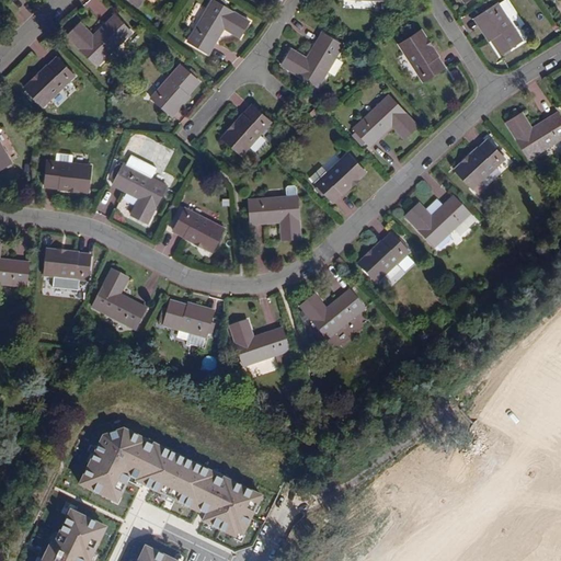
[(249,22),(212,0),(187,42),(208,54),(224,29),(239,38),(249,22)]
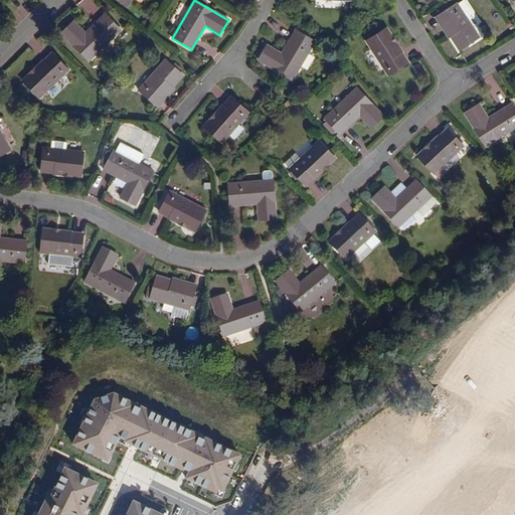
[(453,33),(450,35),(459,49),(479,37),(457,3),(441,14),(453,33)]
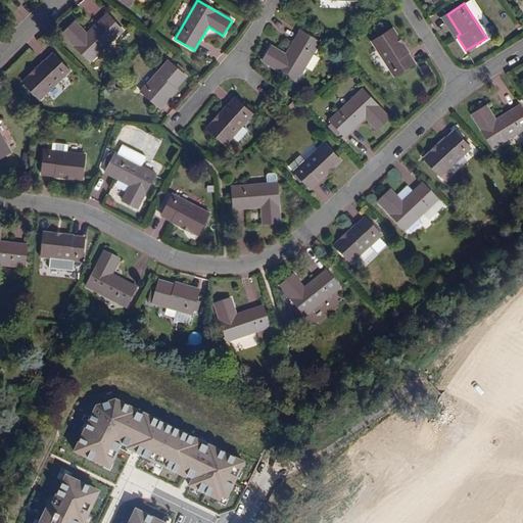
[(123,31),(107,14),(87,34),(76,21),(62,34),(90,62),(123,31)]
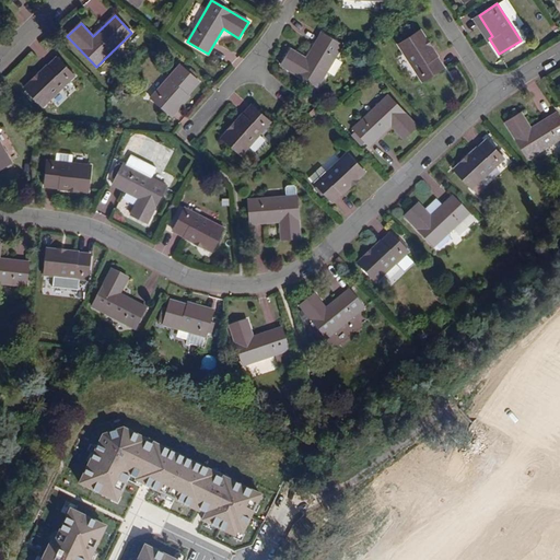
[(476,18),(489,38),(492,36),(479,15),(476,18)]
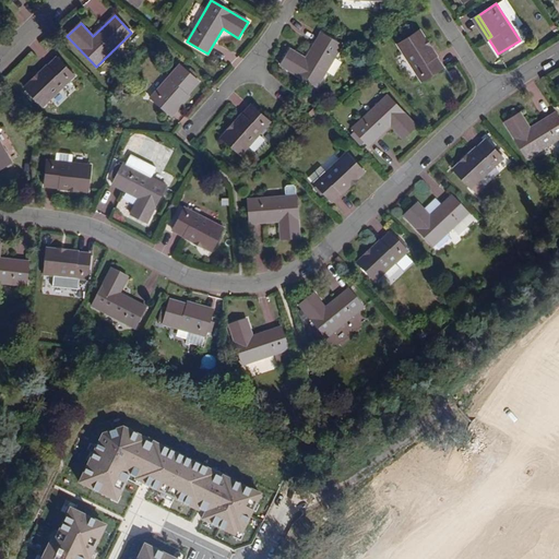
[(442,67),(418,31),(397,45),(421,81),(442,67)]
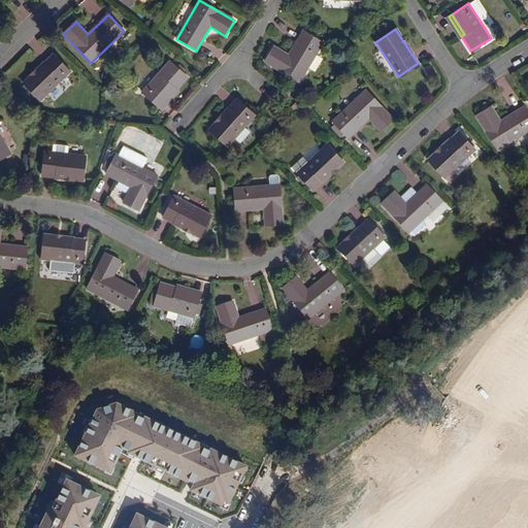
[(322,41),(303,31),(289,55),(273,46),(265,62),(299,81),(322,41)]
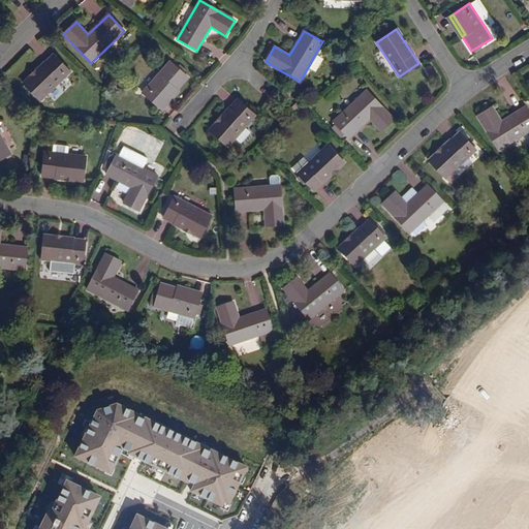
[(69,71),(53,55),(23,84),(39,100),(69,71)]
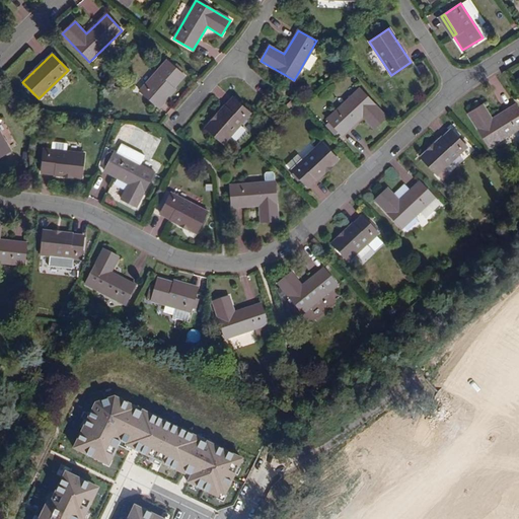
[(170,86),(172,88),(183,75),(166,60),(139,91),(154,104),(170,86)]
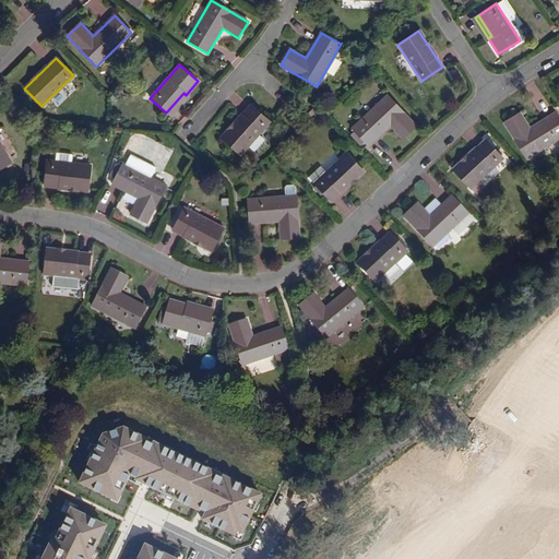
[(169,115),(186,95),(183,93),(166,113),(169,115)]
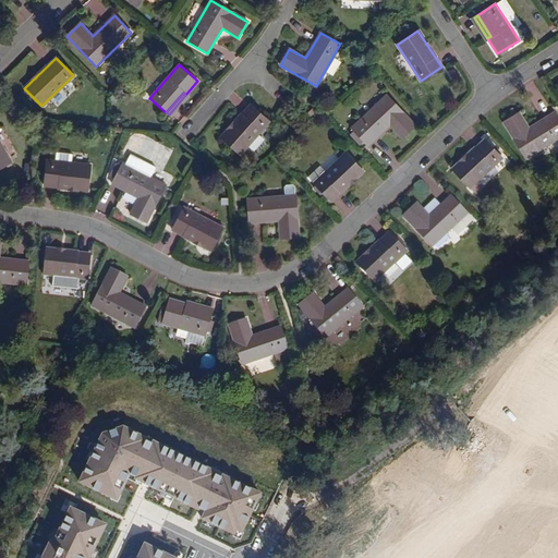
[(359,145),(363,141),(367,145),(389,124),(402,138),(415,126),(387,95),(351,129),(354,131),(350,135),(359,145)]
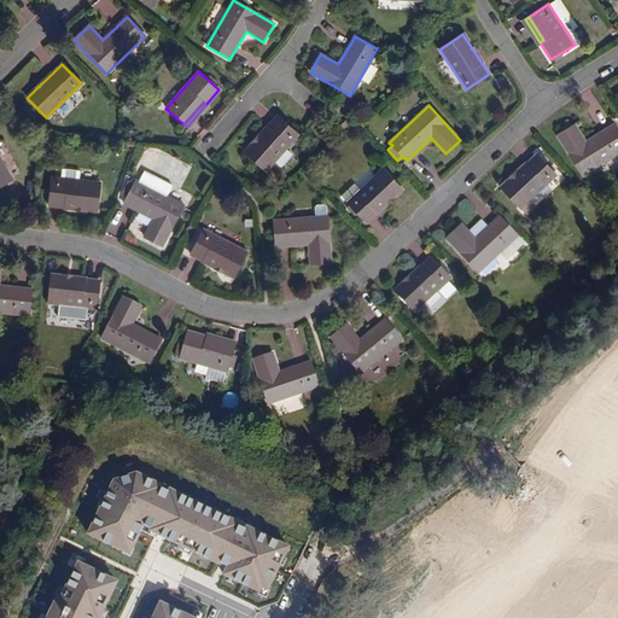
[(298,134),(277,116),(245,152),(266,172),(298,134)]
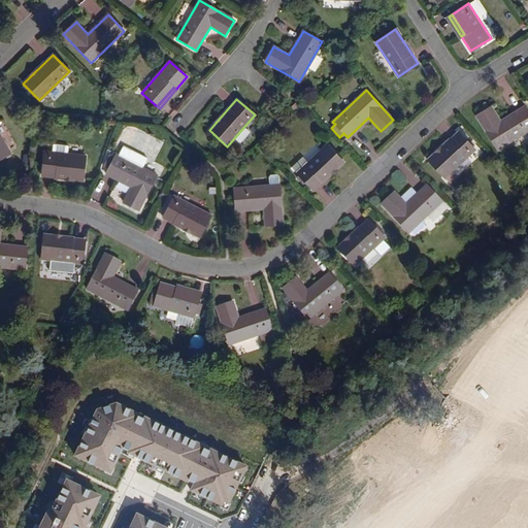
[(527,129),(527,112),(523,105),(500,121),(490,106),(475,116),(497,150),(527,129)]
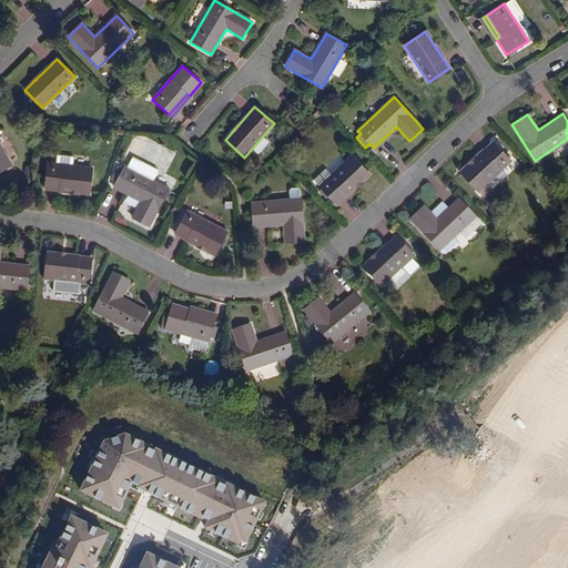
[(510,161),(493,142),(460,173),(478,192),(510,161)]
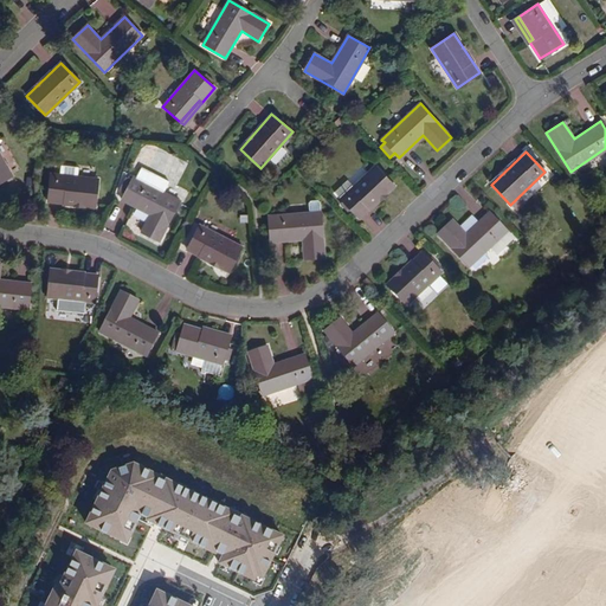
[(0,182),(12,175),(0,155),(0,182)]
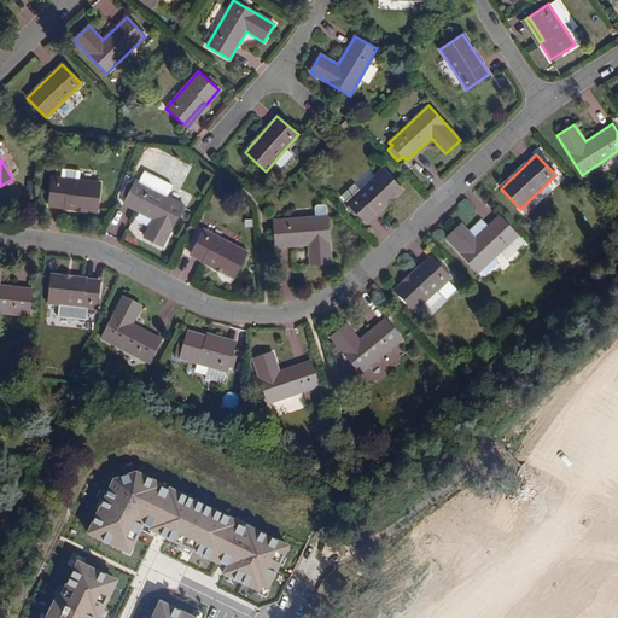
[(60,179),(52,178),(48,207),(98,211),(100,182),(79,180),(80,172),(62,169),(60,179)]
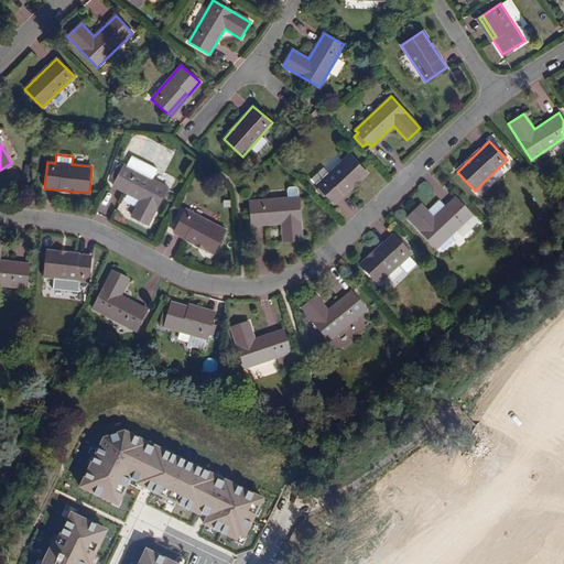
[(367,174),(349,154),(316,184),(320,187),(317,190),(326,199),(328,197),(334,204),(367,174)]
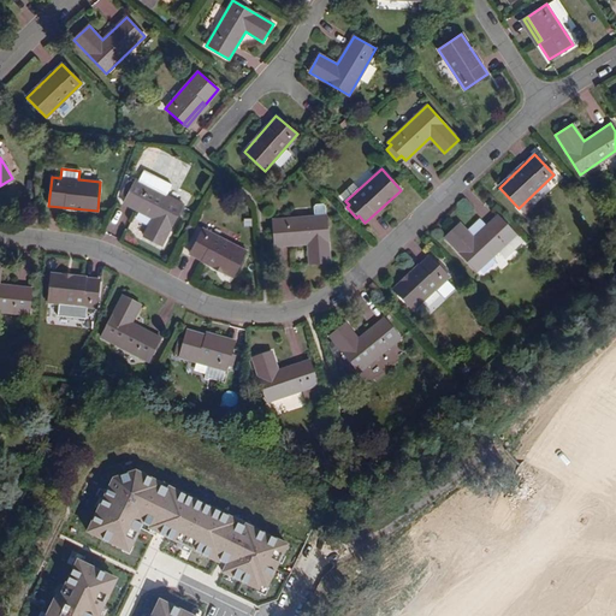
[(146,185),(135,179),(134,183),(130,181),(123,195),(126,197),(123,203),(152,218),(143,236),(161,246),(183,203),(166,195),(171,184),(152,175),(146,185)]
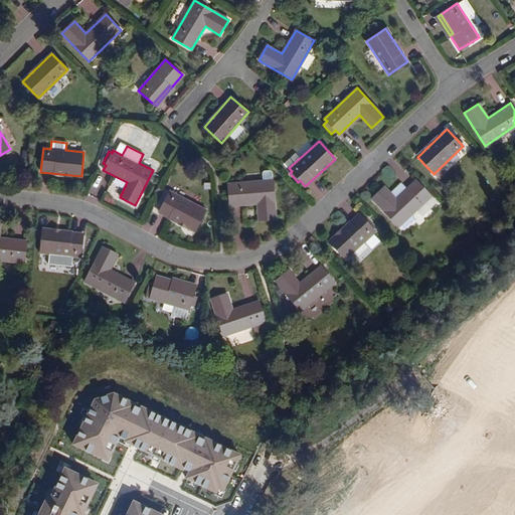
[(264,181),(227,183),(229,205),(256,203),(258,220),(276,219),(273,180),(272,172),(270,171),(265,171),(263,173),(264,181)]
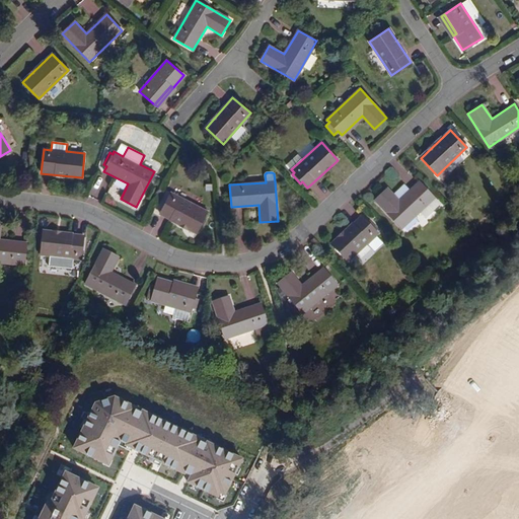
[(438,203),(434,199),(419,181),(398,201),(387,190),(375,201),(401,229),(420,212),(424,217),(426,216),(438,205),(438,203)]
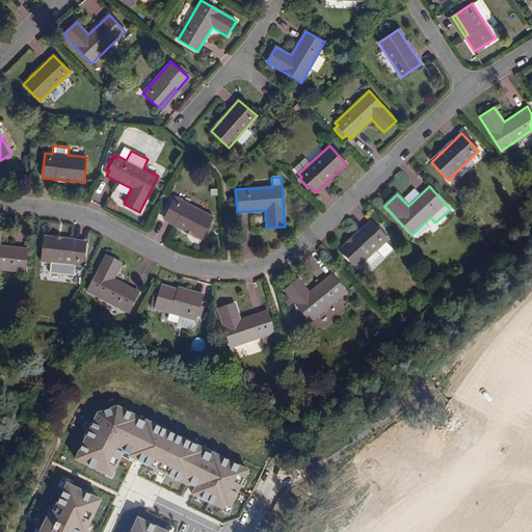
[(212,217),(175,197),(163,219),(201,239),(212,217)]
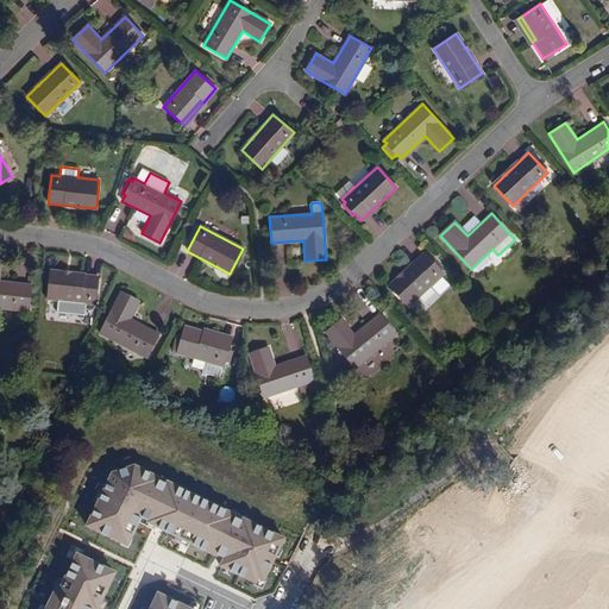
[(429,262),(424,256),(388,288),(407,308),(443,276),(440,274),(444,270),(433,259),(429,262)]
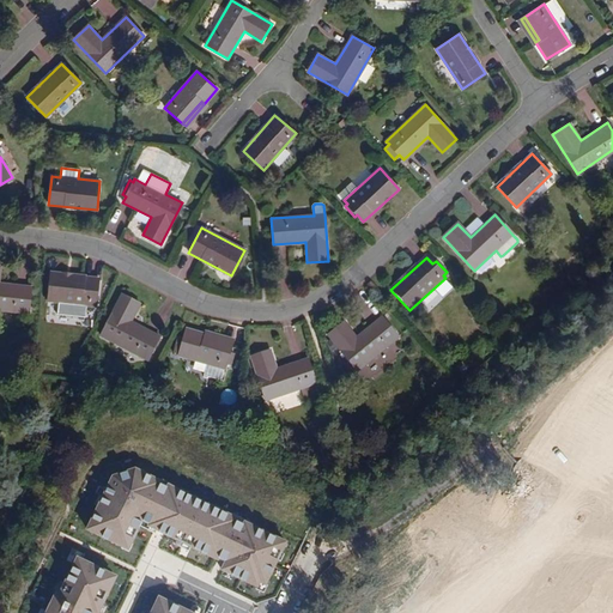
[(0,266),(0,263),(0,309),(29,313),(31,287),(0,284),(0,266)]
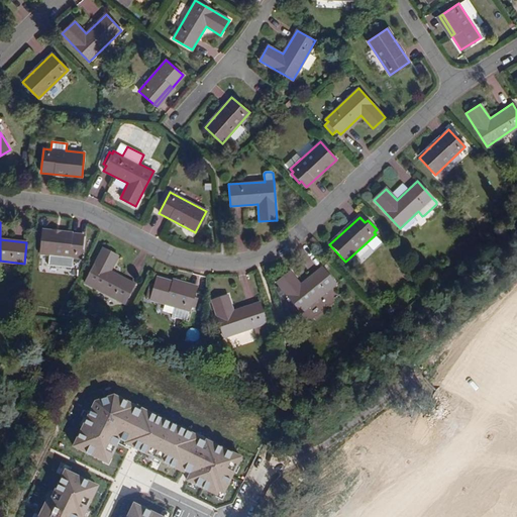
[(83,235),(43,231),(40,254),(81,259),(83,235)]
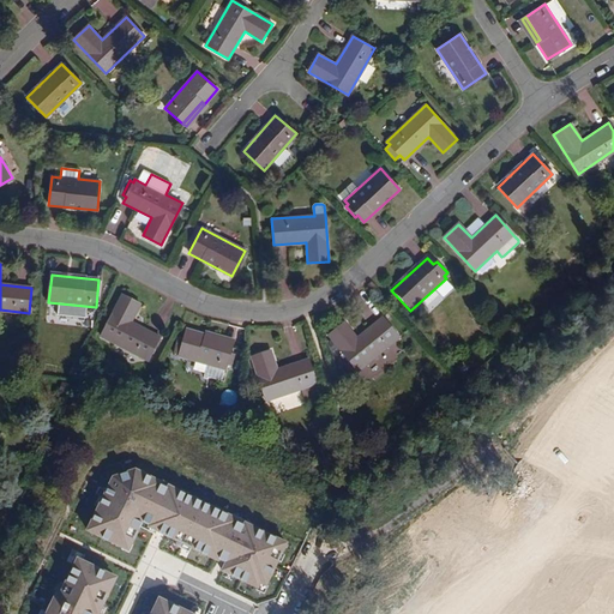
[(138,304),(121,295),(100,336),(148,361),(158,337),(130,323),(138,304)]
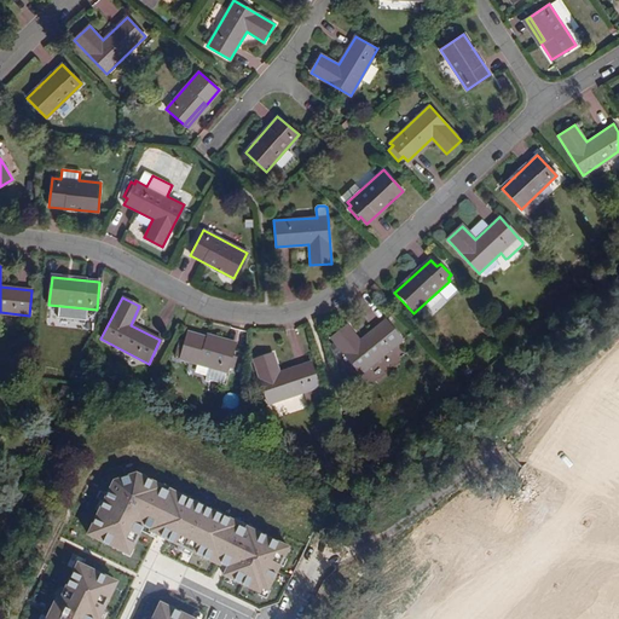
[(401,341),(385,320),(359,341),(347,325),(331,339),(360,375),(401,341)]
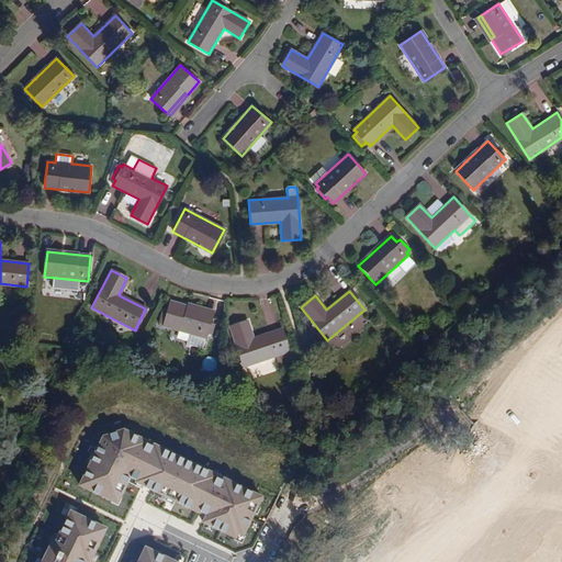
[(187,312),(189,307),(170,302),(165,319),(160,318),(159,324),(164,325),(163,326),(189,334),(205,338),(205,339),(212,318),(187,312)]
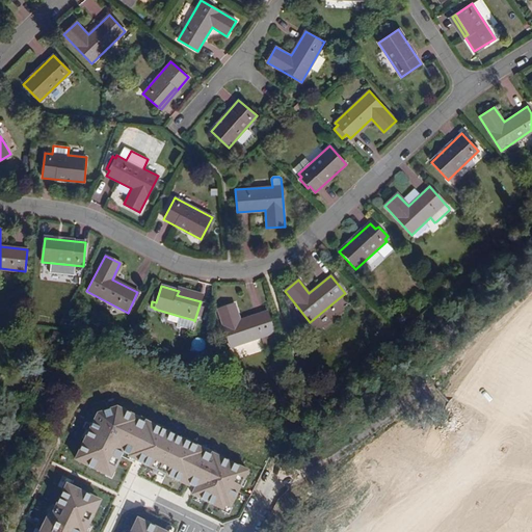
[(202,297),(179,291),(177,295),(201,301),(202,297)]
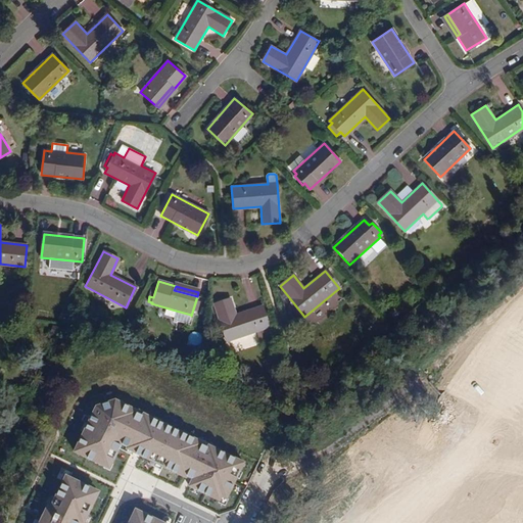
[(226,342),(270,328),(263,306),(236,315),(231,299),(214,304),(226,342)]
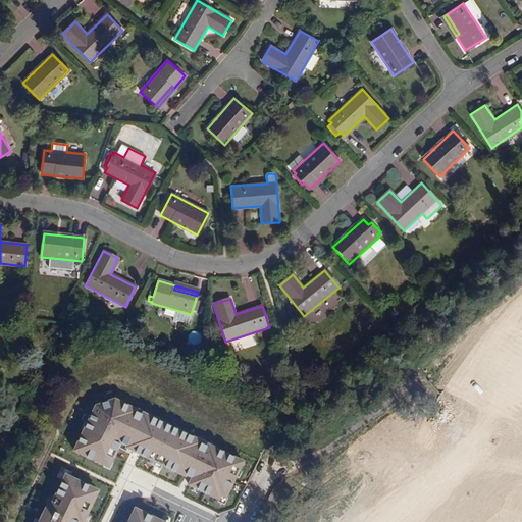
[(191,314),(175,310),(172,321),(175,322),(176,321),(184,323),(184,324),(188,325),(191,314)]
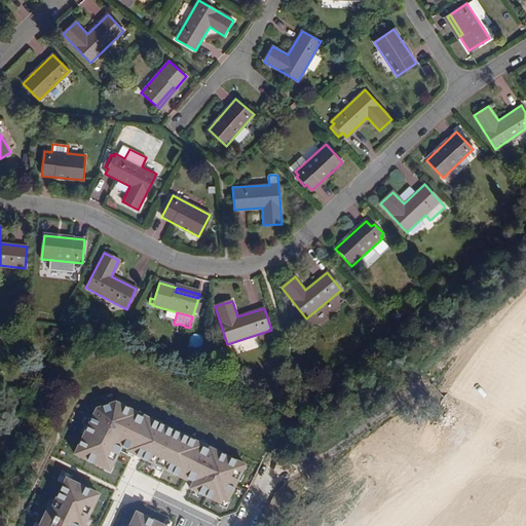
[(236,353),(261,345),(258,336),(233,344),(236,353)]
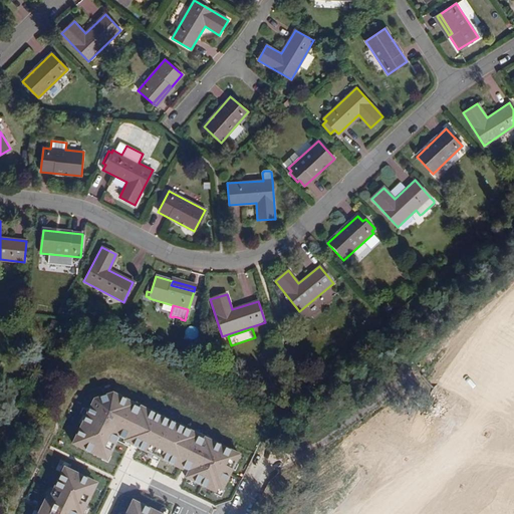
[(94,399),(71,445),(110,464),(121,440),(190,473),(186,481),(223,498),(245,454),(115,391),(94,399)]
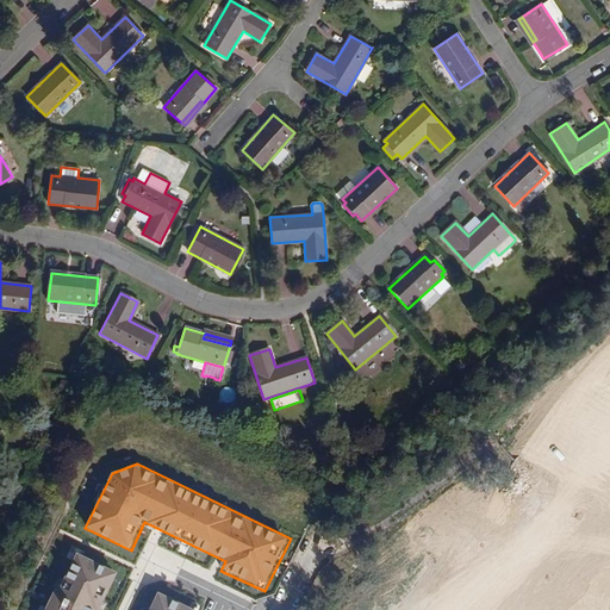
[(101,609),(119,574),(76,554),(49,609),(101,609)]
